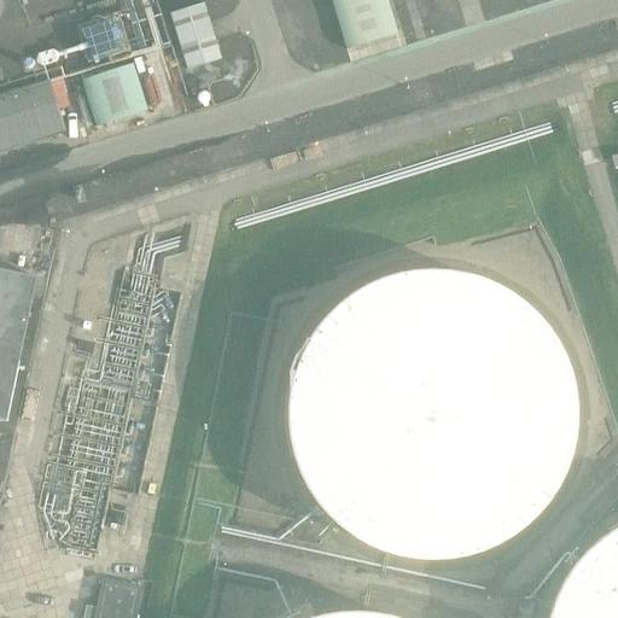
[(39,0),(44,15),(89,0),(39,0)]
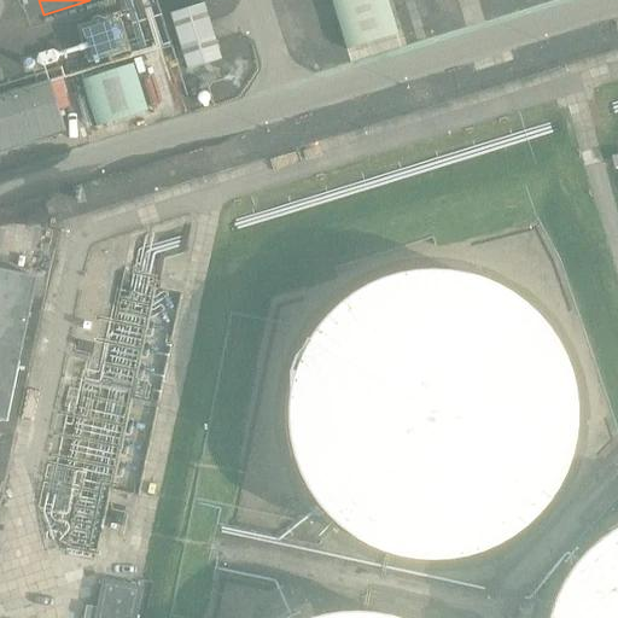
[(385,0),(330,0),(347,51),(396,35),(385,0)]
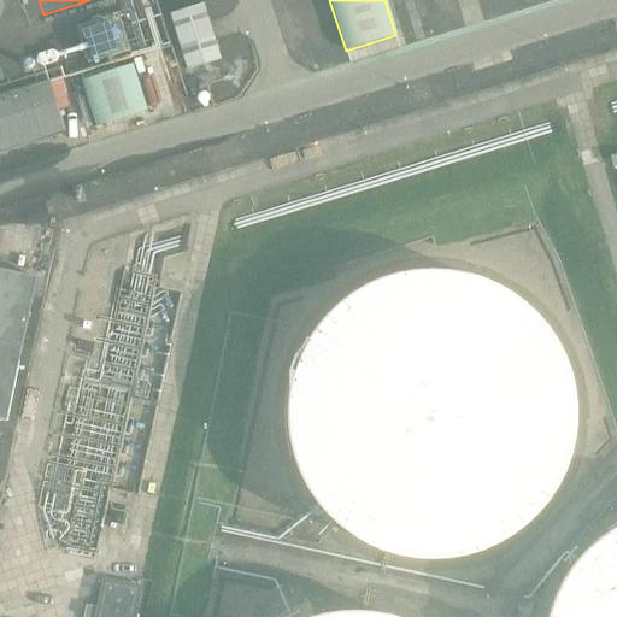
[(205,4),(170,13),(186,71),(222,59),(205,4)]
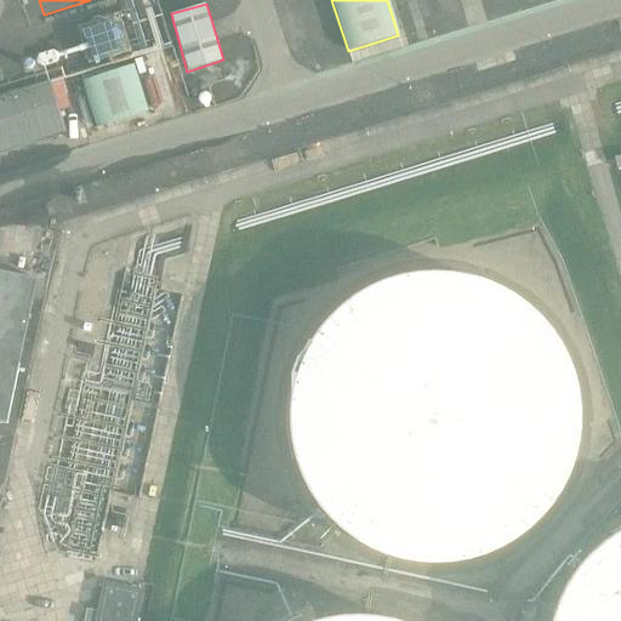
[(343,49),(341,39),(331,43),(335,51),(343,49)]
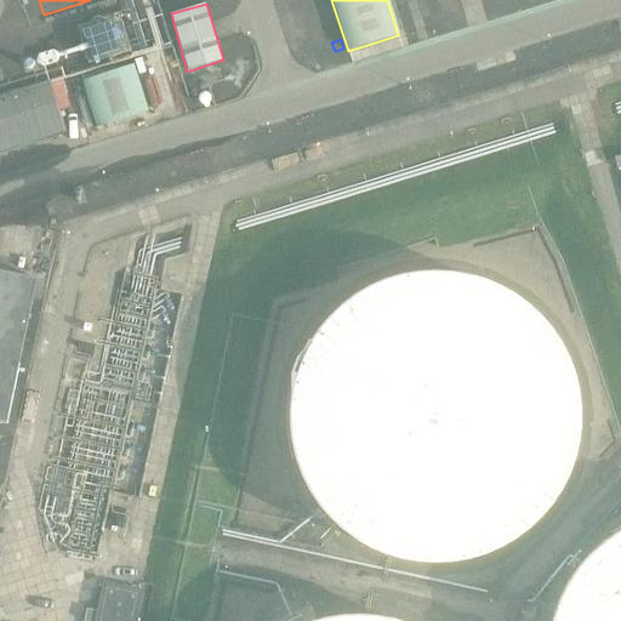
[(55,66),(51,50),(40,52),(44,68),(55,66)]
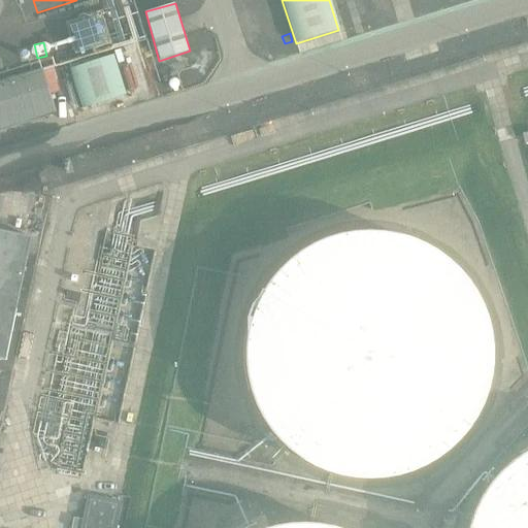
[(113,56),(70,70),(83,109),(127,96),(113,56)]
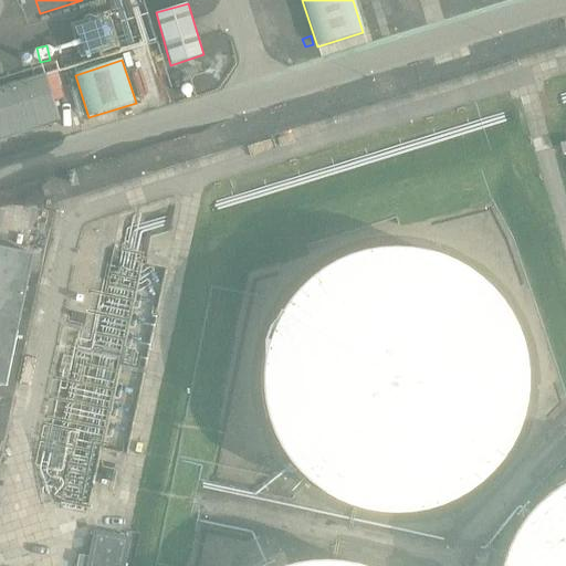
[(44,74),(0,87),(0,139),(59,121),(44,74)]
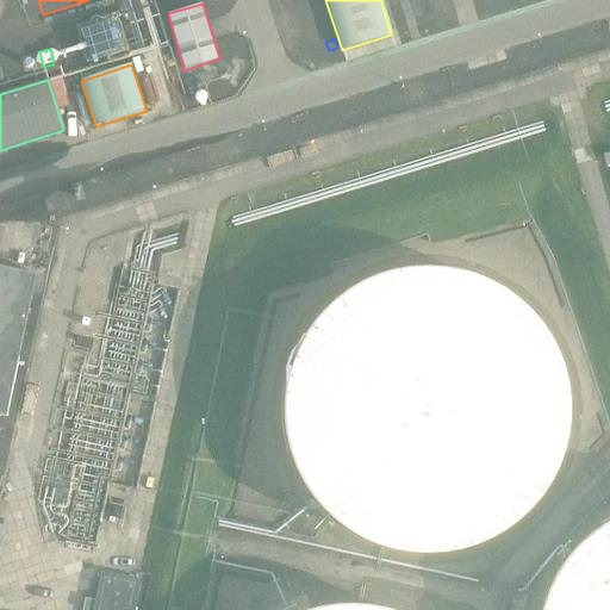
[(567,417),(568,404),(567,390),(565,377),(561,363),(556,350),(552,338),(545,327),(536,315),(527,305),(516,296),(505,287),(493,280),(481,274),(468,269),(455,266),(442,263),(428,263),(415,263),(400,266),(387,268),(374,273),(361,279),(349,285),(338,293),(328,302),(318,312),(310,323),(303,334),(296,347),(291,359),(287,372),(285,386),(284,399),(284,414),(285,427),(288,440),(292,453),(297,466),(304,478),(311,490),(321,500),(330,510),(341,518),(352,527),(363,533),(377,539),(390,542),(403,545),(417,547),(430,547),(444,546),(458,543),(471,540),(484,535),(496,529),(508,521),(518,512),(528,503),(537,493),(546,481),(552,470),(558,458),(562,444),(566,431),(567,417)]
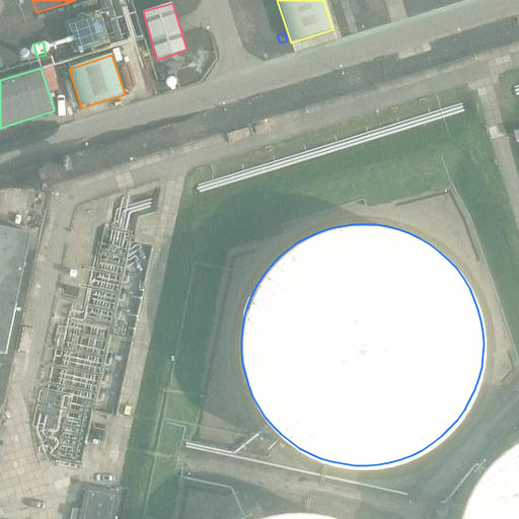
[(0,353),(5,355),(30,233),(0,226),(0,353)]
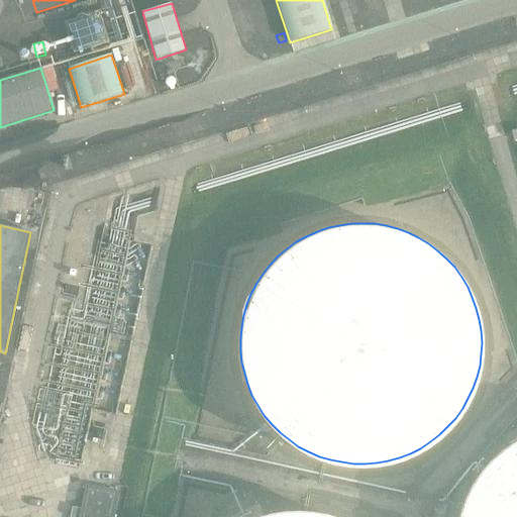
[(66,325),(62,462),(95,463),(98,326),(66,325)]
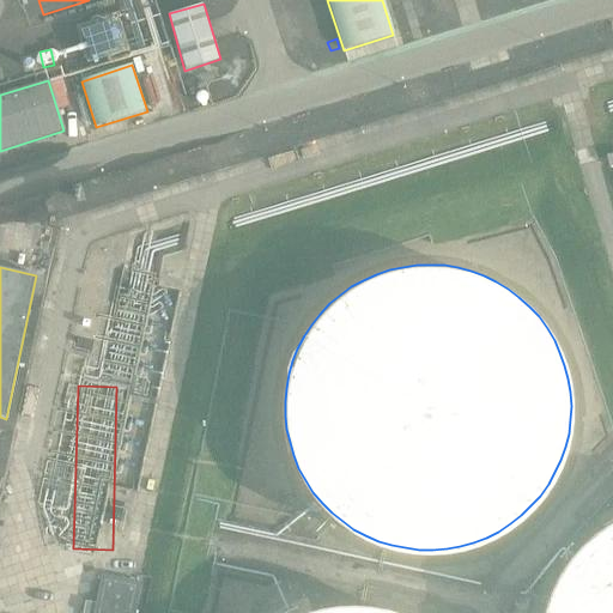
[(612,612),(612,522),(608,526),(596,534),(587,542),(577,552),(568,563),(560,575),(554,587),(550,600),(545,612),(612,612)]
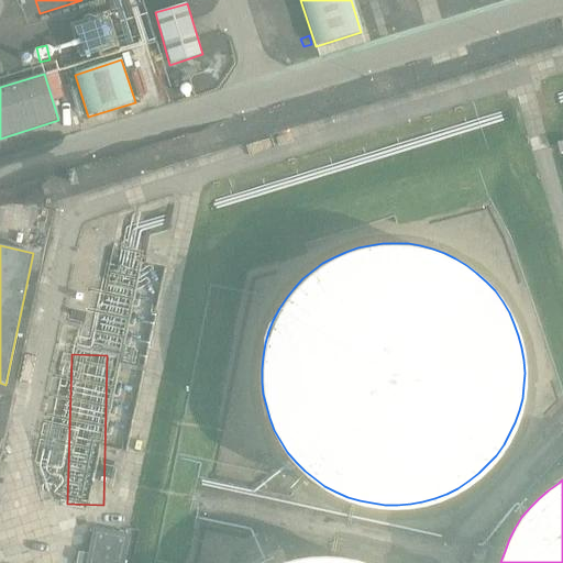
[(123,562),(130,536),(92,528),(85,562),(123,562)]
